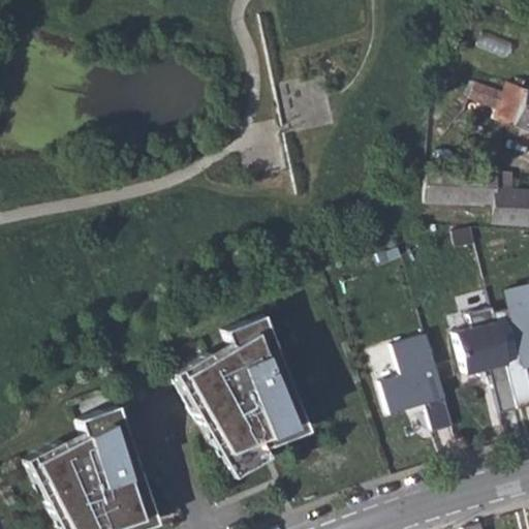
[(473,80),(466,95),(494,106),(490,115),(528,129),(528,87),(507,80),(502,90),(473,80)]
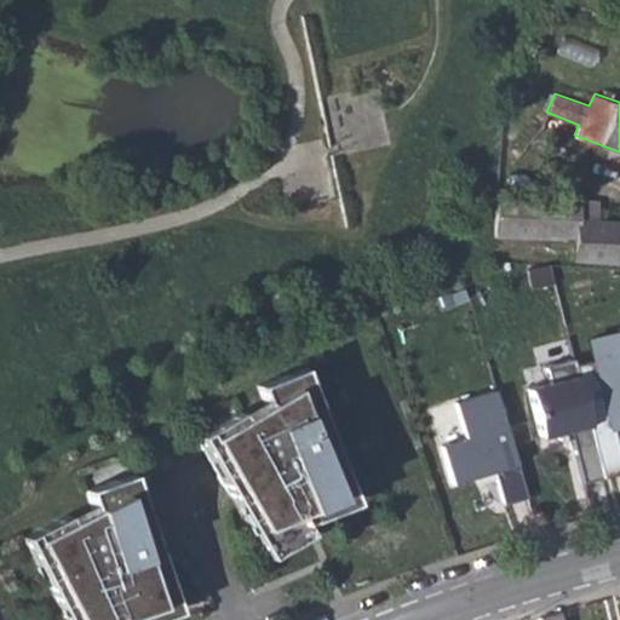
[(497,200),(495,205),(495,235),(538,235),(573,239),(573,258),(619,260),(619,220),(577,219),(578,200),(537,195),(537,199),(497,200)]
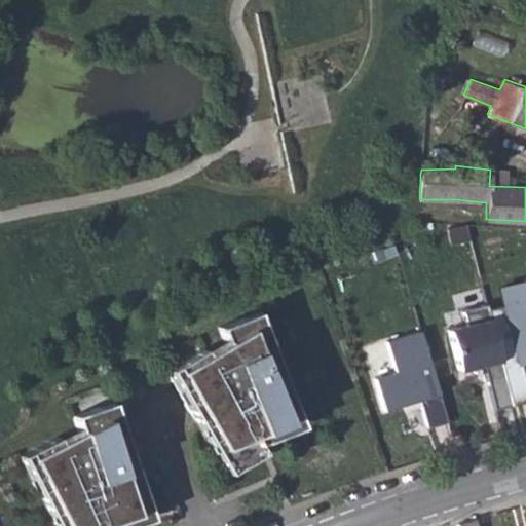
[(501,307),(487,310),(511,406),(525,402),(525,385),(520,362),(525,360),(525,280),(497,289),(501,307)]
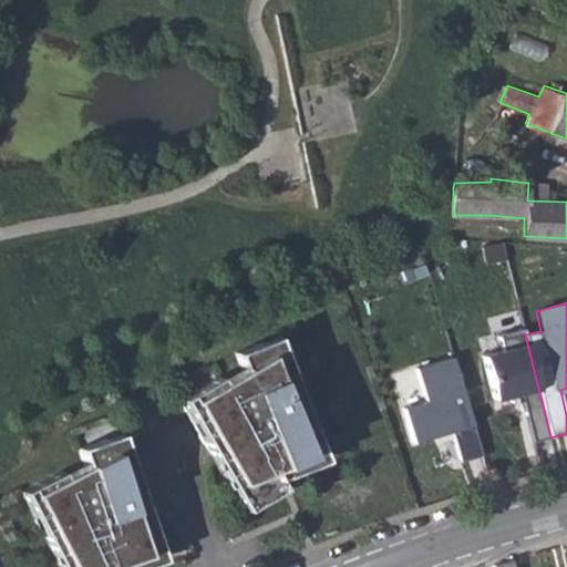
[(533,442),(550,437),(525,334),(524,328),(498,334),(502,350),(483,354),(493,401),(509,395),(522,400),(533,442)]
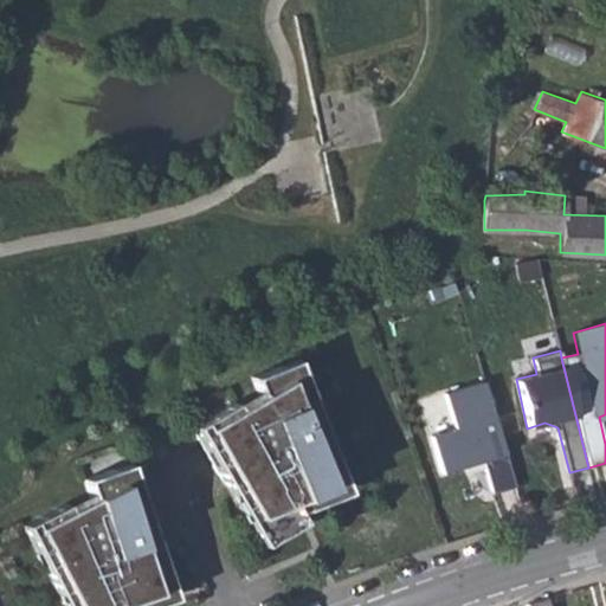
[(297,359),(278,366),(284,379),(300,373),(302,372),(297,359)]
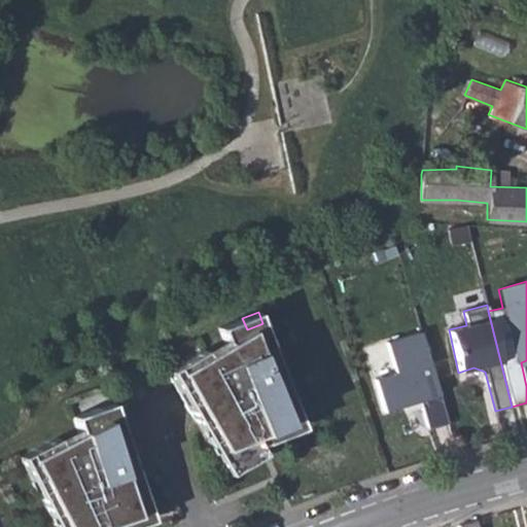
[(202,350),(166,371),(200,428),(206,424),(212,435),(206,440),(226,475),(261,454),(257,445),(288,432),(285,425),(299,420),(260,324),(247,329),(242,318),(218,327),(223,343),(227,352),(209,362),(205,354),(202,350)]
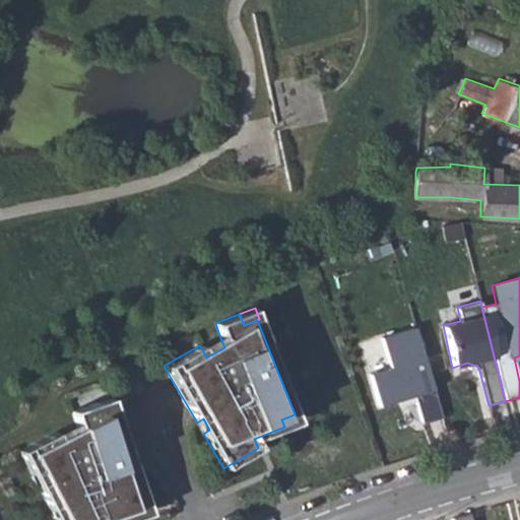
[(442,418),(415,328),(382,337),(390,369),(370,374),(379,406),(413,396),(421,424),(442,418)]
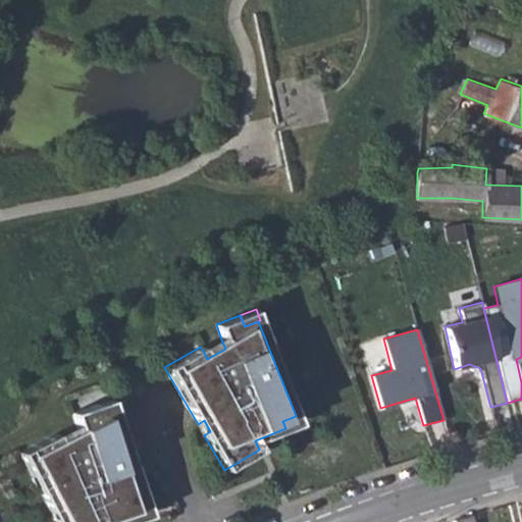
[(221,340),(203,351),(207,359),(225,349),(221,340)]
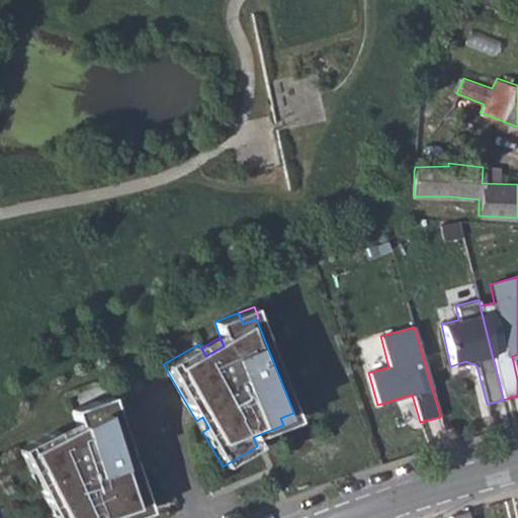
[(111,396),(95,401),(99,412),(113,407),(114,407),(111,396)]
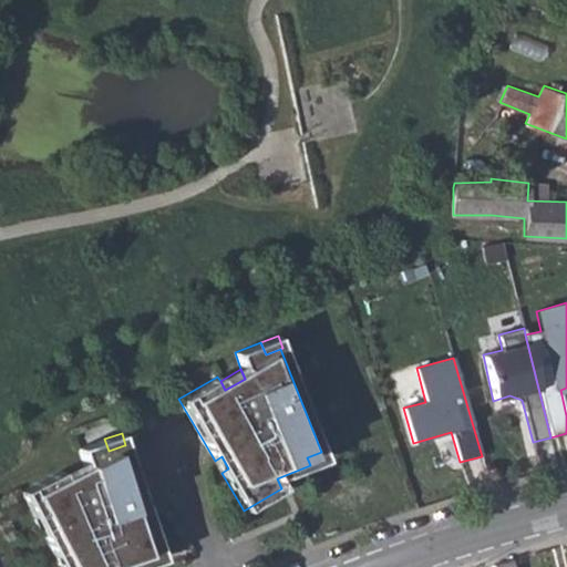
[(59,566),(137,566),(147,564),(145,557),(160,552),(124,445),(109,451),(104,439),(78,447),(83,464),(86,474),(68,485),(62,476),(60,471),(20,491),(34,519),(42,516),(48,526),(40,529),(53,554),(60,550),(66,563),(59,566)]
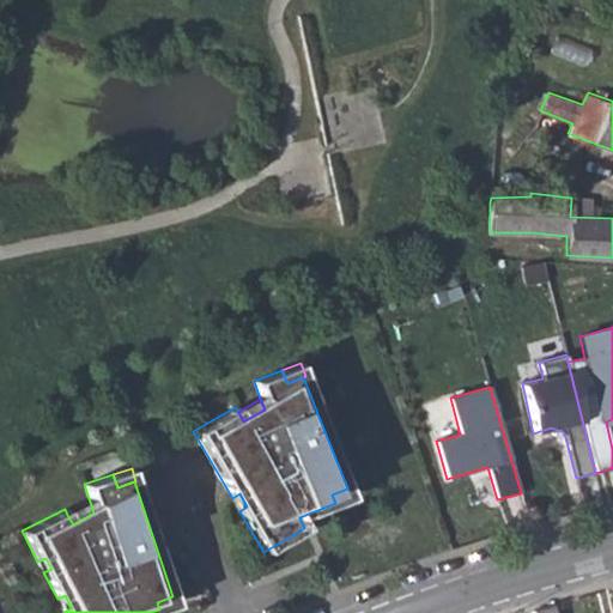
[(332,495),(335,503),(350,497),(347,489),(332,495)]
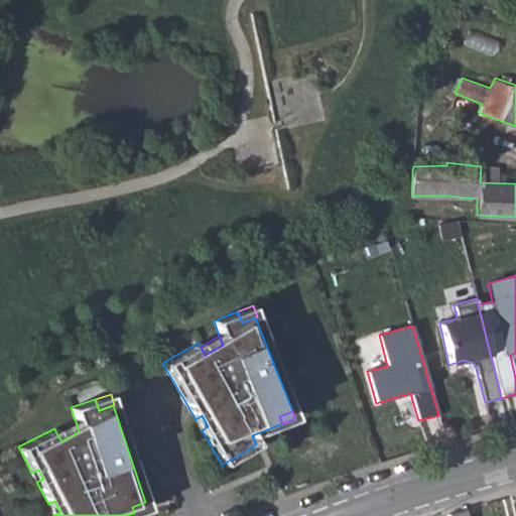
[(202,415),(196,419),(202,430),(208,426),(202,415)]
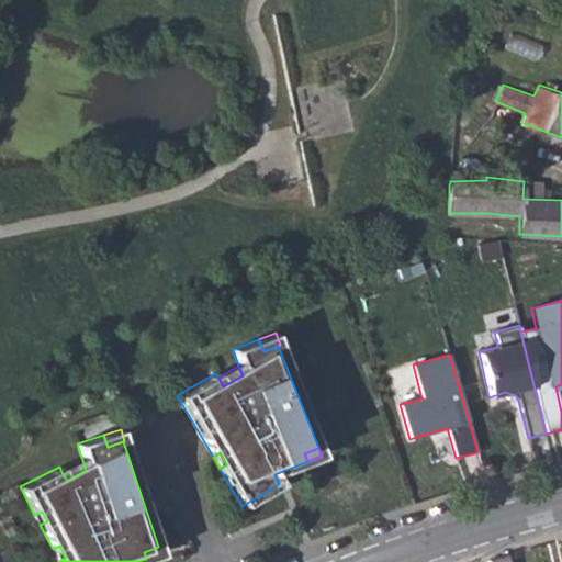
[(82,460),(62,472),(67,481),(86,470),(82,460)]
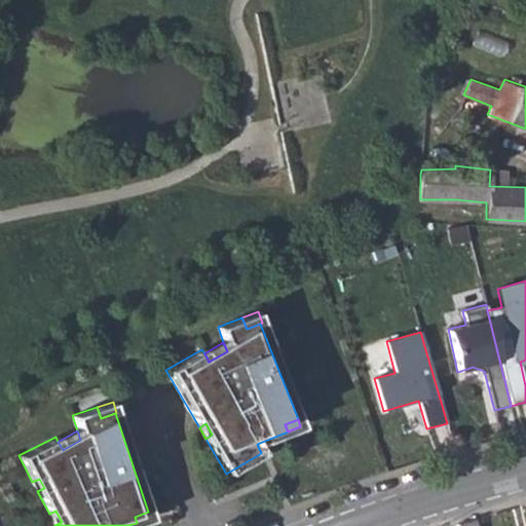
[(39,479),(32,482),(30,484),(34,492),(37,491),(44,488),(39,479)]
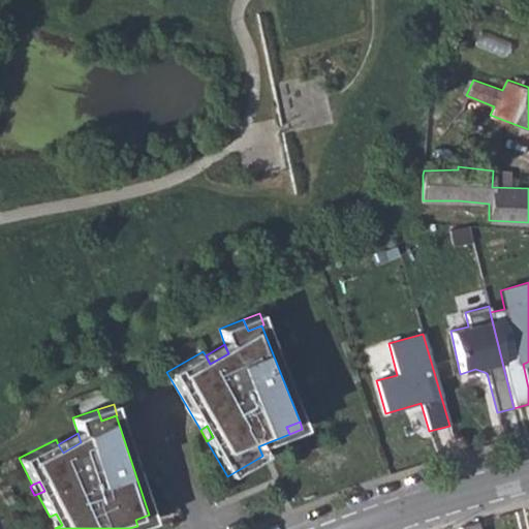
[(56,514),(50,517),(55,528),(62,525),(56,514)]
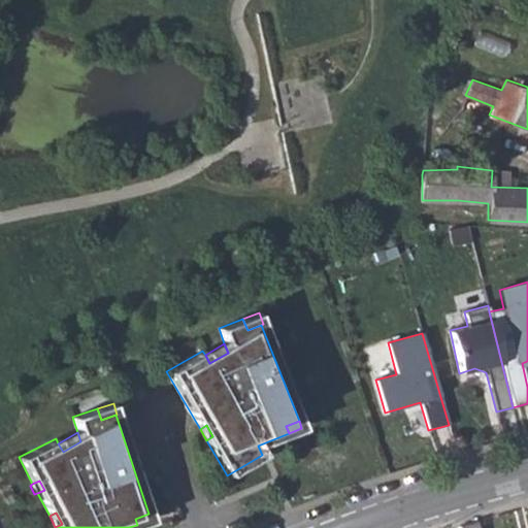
[(151,521),(149,514),(135,519),(137,525),(151,521)]
